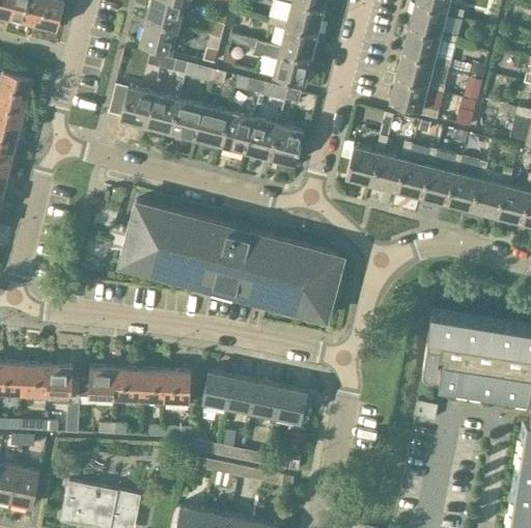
[(12,0),(0,0),(0,16),(8,19),(12,0)]
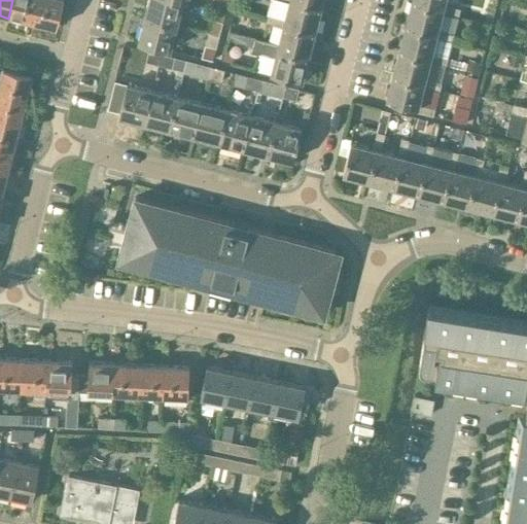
[(12,0),(8,19),(32,25),(38,0),(12,0)]
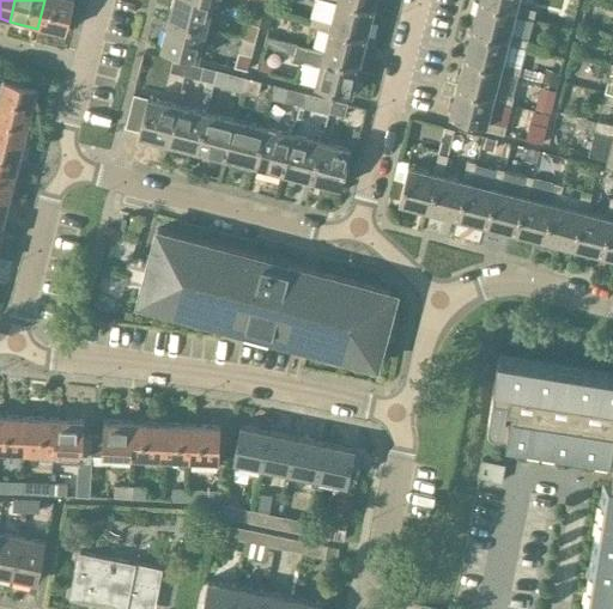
[(74,2),(65,0),(44,0),(37,29),(66,36),(74,2)]
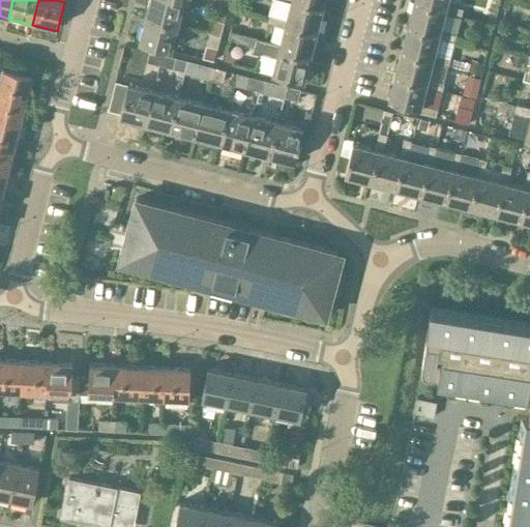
[(184,2),(176,0),(149,0),(145,19),(178,27),(184,2)]
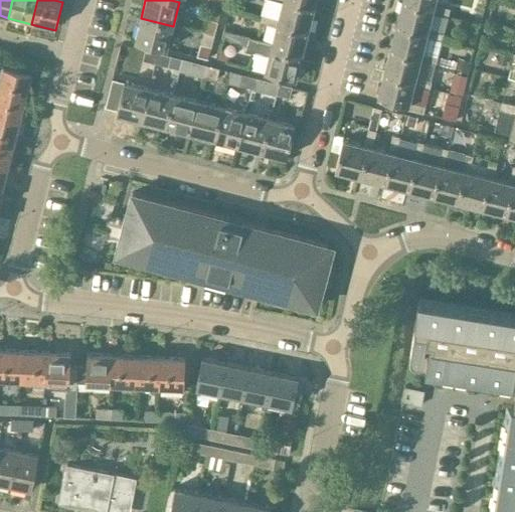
[(212,0),(210,10),(220,13),(223,0),(212,0)]
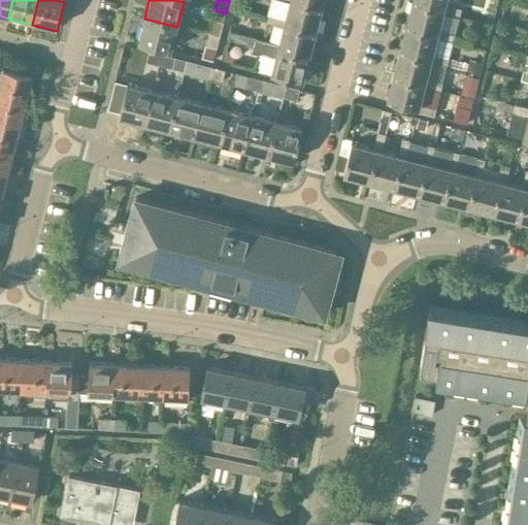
[(291,0),(290,0),(273,0),(274,0),(290,4),(286,22),(285,26),(316,33),(322,8),(291,0)]
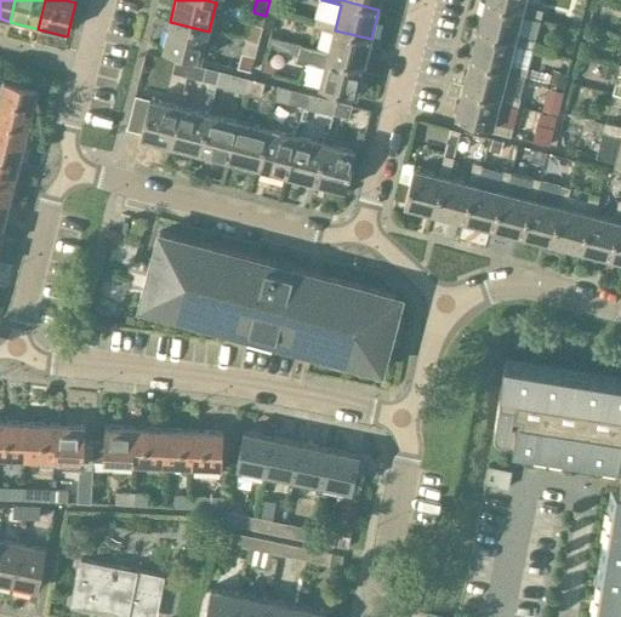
[(341,0),(342,0),(379,10),(381,0),(341,0)]
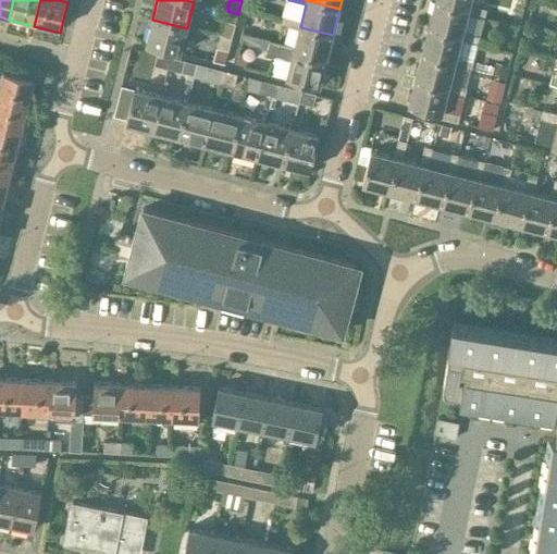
[(435,0),(435,2),(468,11),(467,15),(484,20),(486,11),(469,7),(470,0),(435,0)]
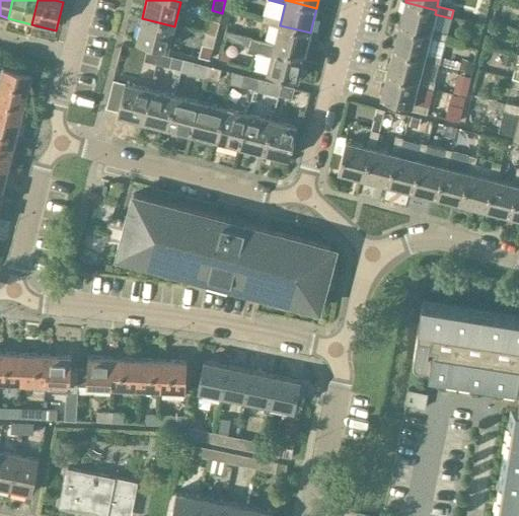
[(430,35),(429,40),(444,44),(446,35),(431,31),(435,14),(436,10),(405,2),(399,27),(430,35)]
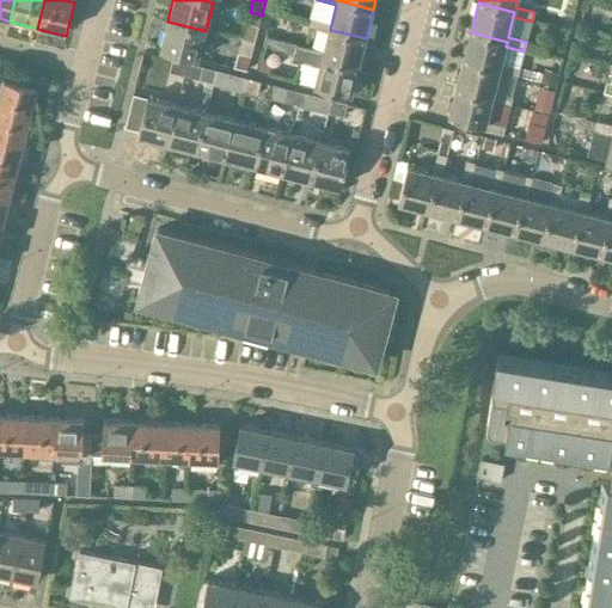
[(250,12),(243,41),(255,44),(262,16),(250,12)]
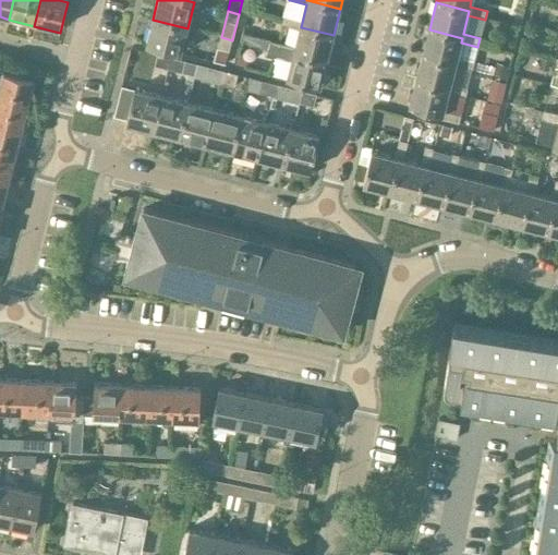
[(300,31),(294,48),(293,53),(327,62),(334,35),(301,27),(302,23),(284,19),(282,26),(300,31)]
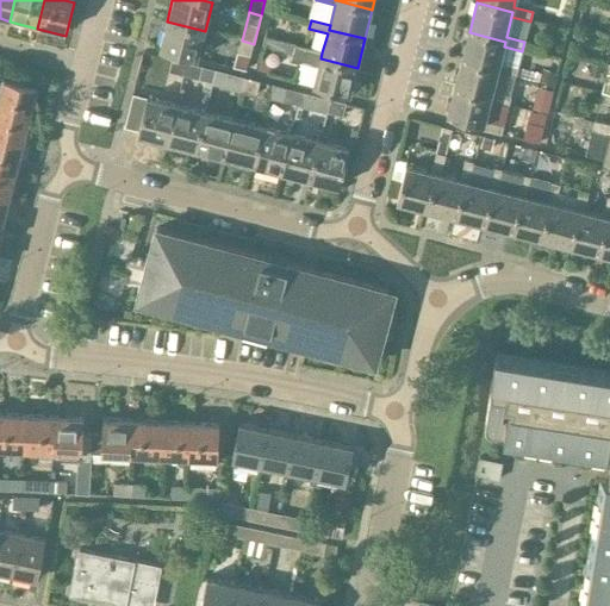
[(198,61),(205,31),(167,22),(160,50),(198,61)]
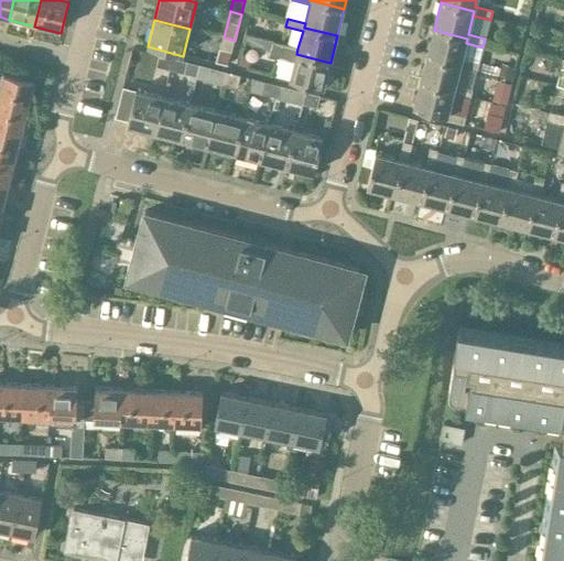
[(461,64),(459,68),(477,73),(479,65),(462,61),(466,43),(467,39),(434,30),(427,56),(461,64)]
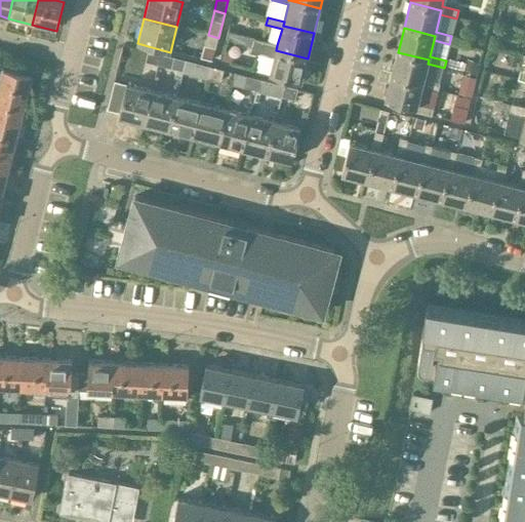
[(300,83),(308,58),(276,50),(277,45),(229,33),(227,40),(252,47),(251,53),(274,59),(270,76),(300,83)]
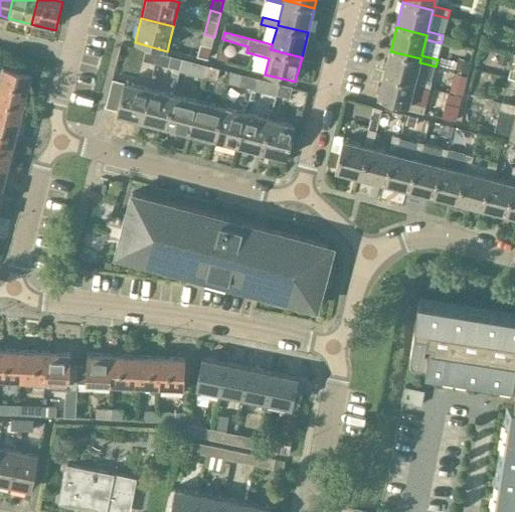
[(211,48),(214,37),(204,34),(201,46),(211,48)]
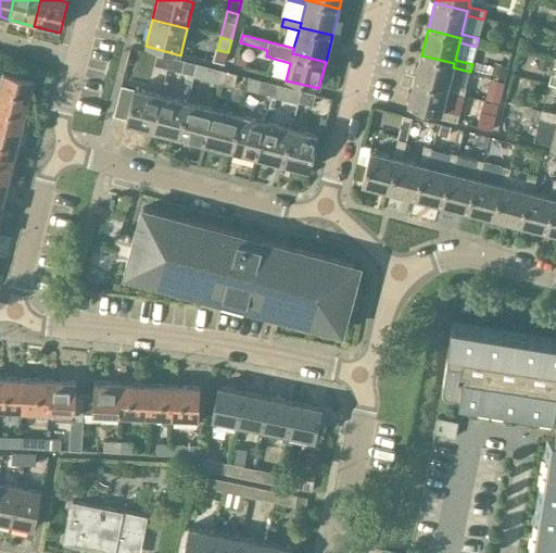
[(447,90),(446,95),(463,98),(465,90),(449,86),(453,67),(454,63),(421,55),(415,82),(447,90)]
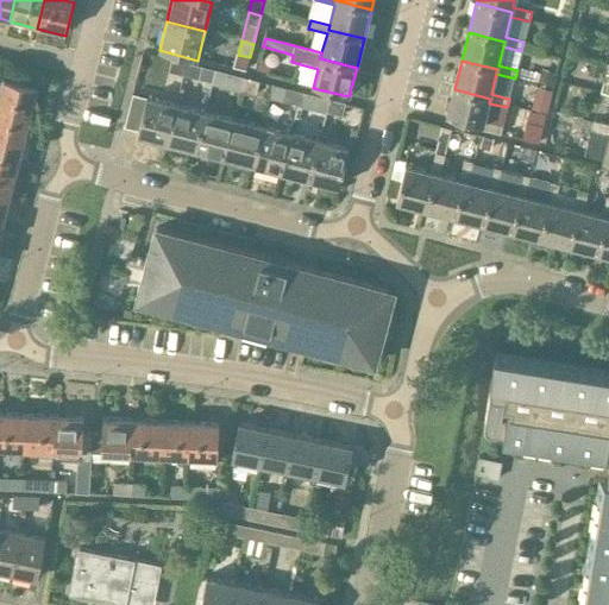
[(184,77),(187,65),(173,62),(169,74),(184,77)]
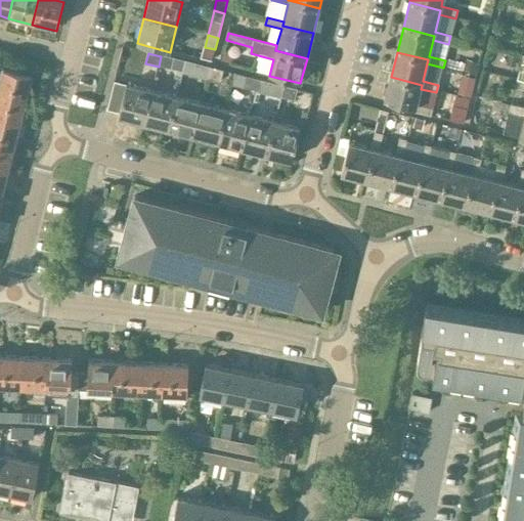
[(174,59),(161,56),(159,67),(171,70),(174,59)]
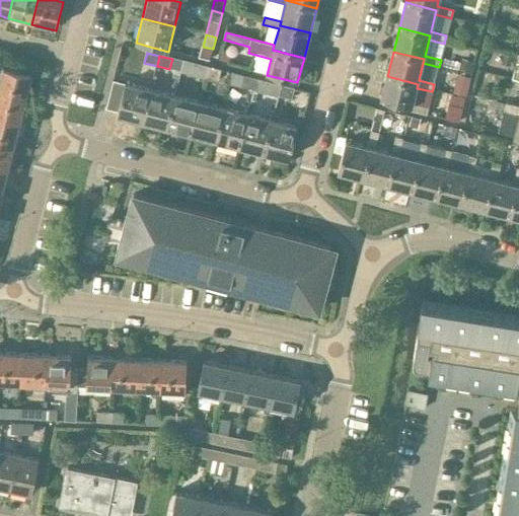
[(461,61),(459,72),(470,74),(473,63),(461,61)]
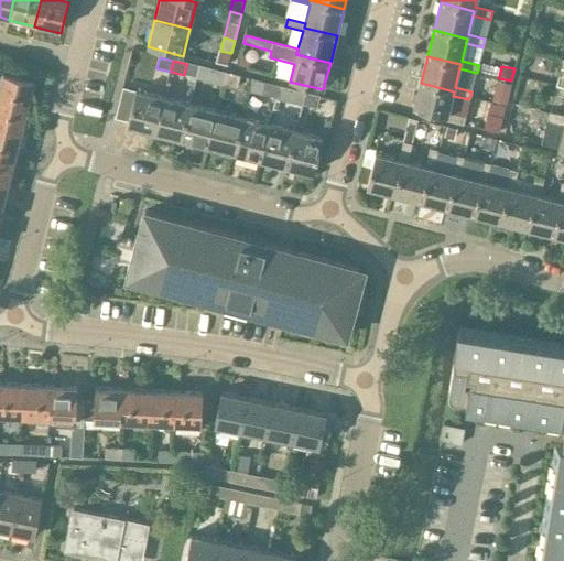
[(223,85),(226,74),(212,69),(208,82),(223,85)]
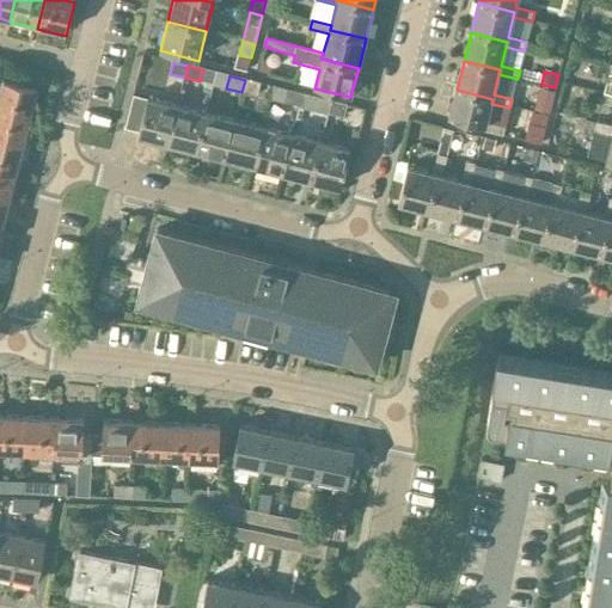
[(261,84),(245,80),(242,92),(257,97),(261,84)]
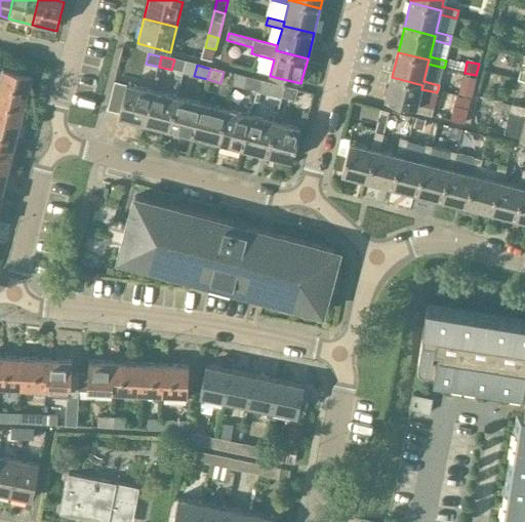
[(2,70),(0,77),(0,94),(25,102),(31,77),(2,70)]
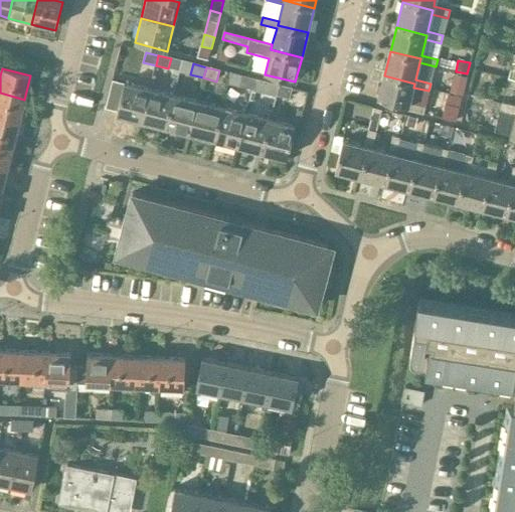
[(414,83),(384,75),(378,100),(407,108),(406,112),(423,116),(425,108),(409,104),(413,88),(414,83)]
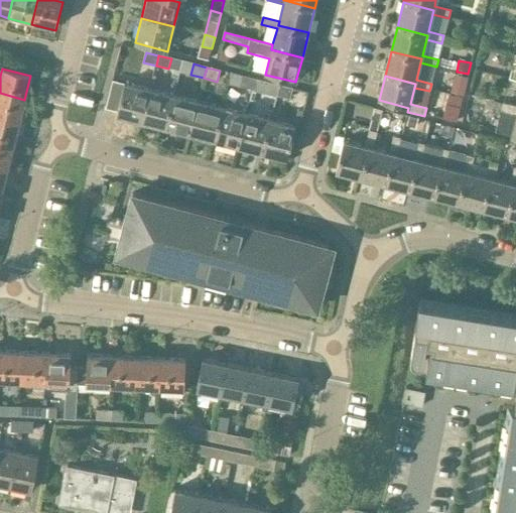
[(253,91),(255,80),(242,77),(239,87),(253,91)]
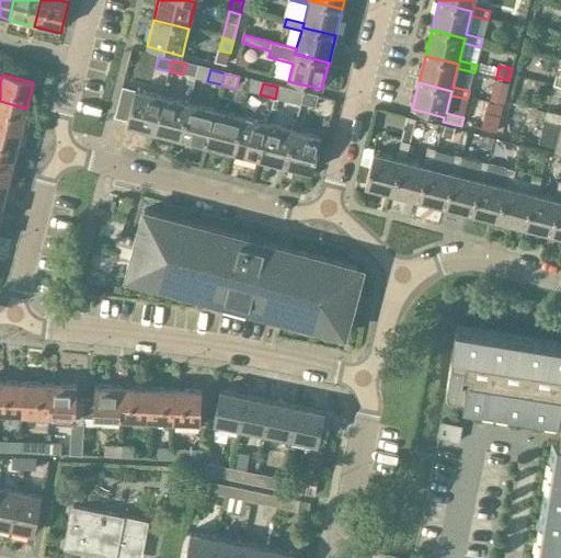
[(293,91),(277,87),(275,99),(289,102),(293,91)]
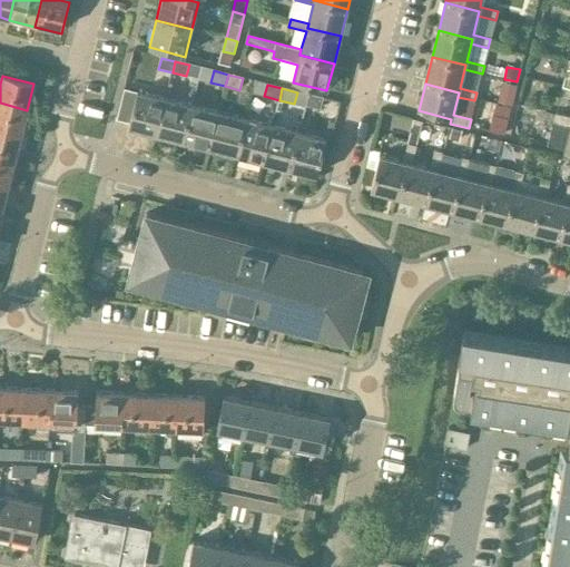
[(569,99),(569,89),(562,88),(560,98),(569,99)]
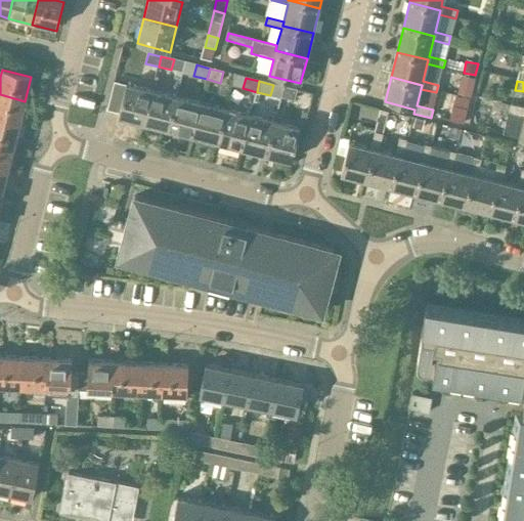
[(114,82),(106,111),(119,114),(118,118),(143,124),(151,92),(114,82)]
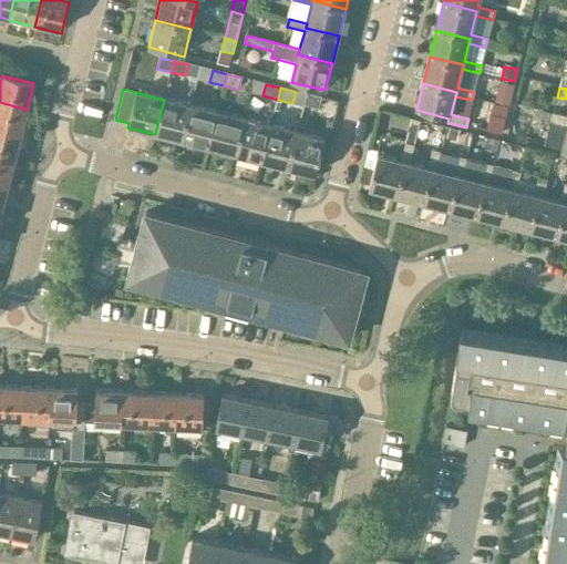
[(498,90),(494,103),(508,106),(512,93),(502,91),(498,90)]
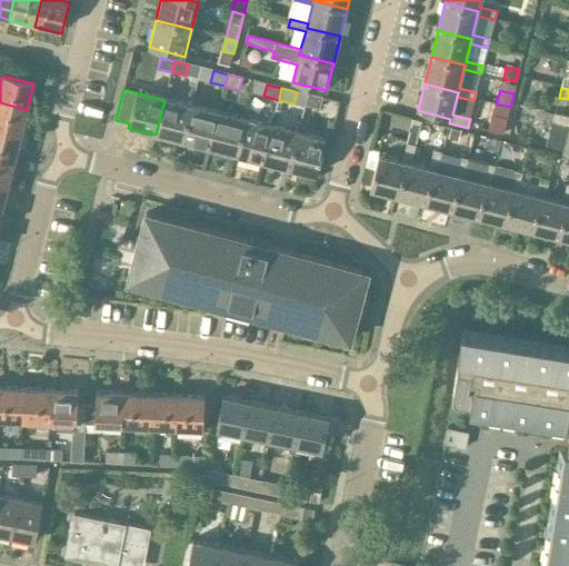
[(308,95),(306,107),(319,110),(322,99),(308,95)]
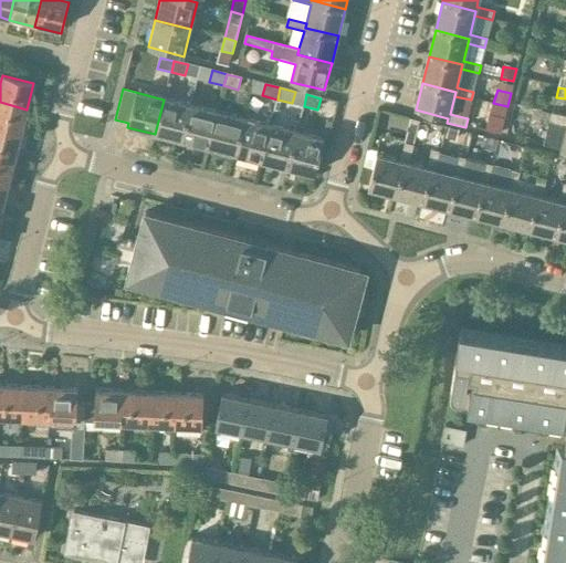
[(190,106),(164,100),(155,134),(181,141),(190,106)]
